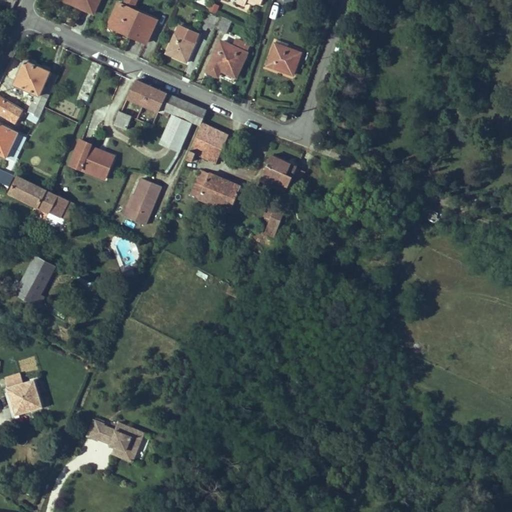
[(96,7),(80,0),(74,0),(73,3),(94,12),(96,7)]
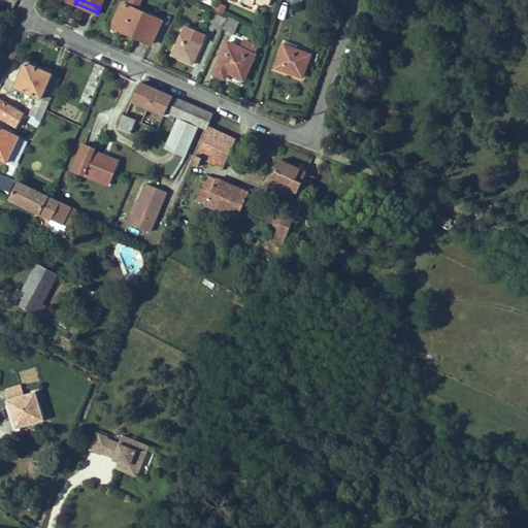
[(130,0),(128,4),(138,9),(141,0),(130,0)]
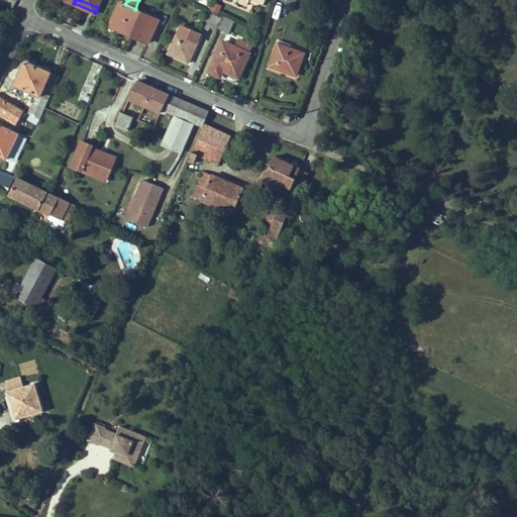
[(339,0),(326,0),(324,8),(335,13),(339,0)]
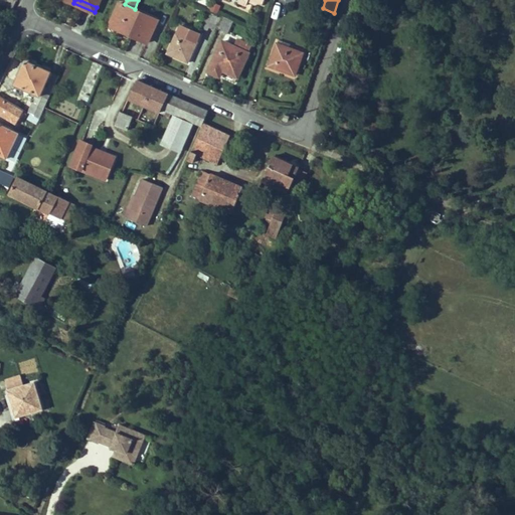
[(122,3),(120,2),(110,25),(132,35),(133,33),(113,24),(122,3)]
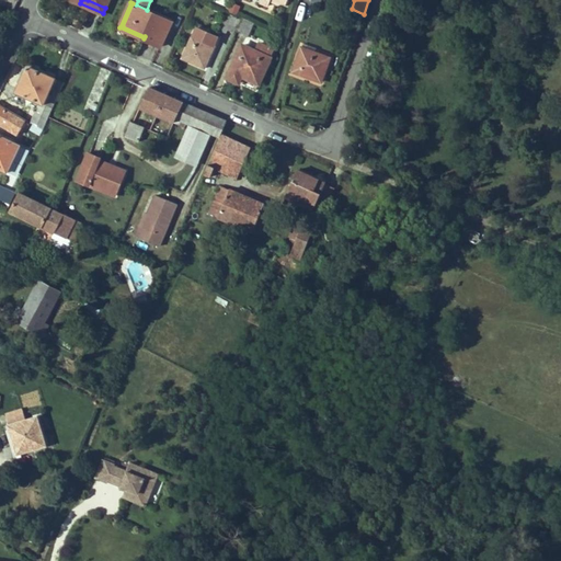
[(172,21),(147,10),(136,4),(133,3),(123,26),(145,36),(144,38),(160,46),(172,21)]
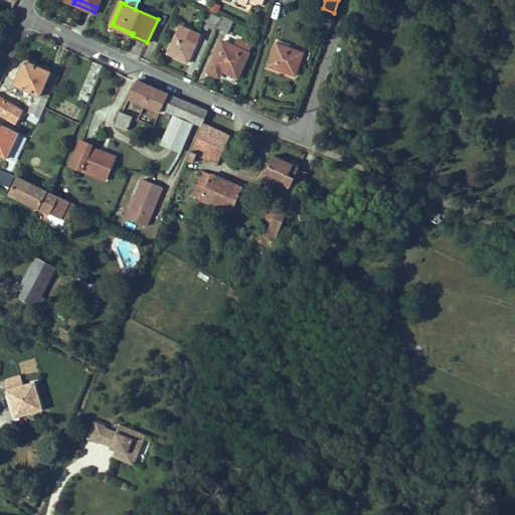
[(210,11),(218,14),(221,5),(213,3),(210,11)]
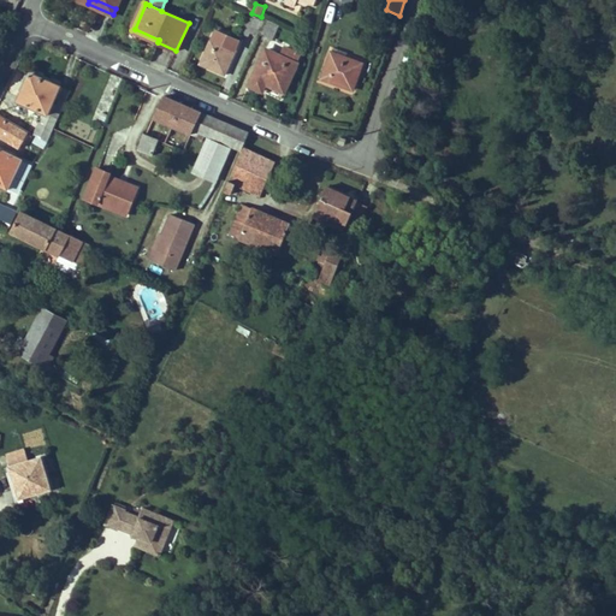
[(256,17),(255,22),(247,17),(241,33),(248,36),(250,31),(258,35),(265,21),(256,17)]
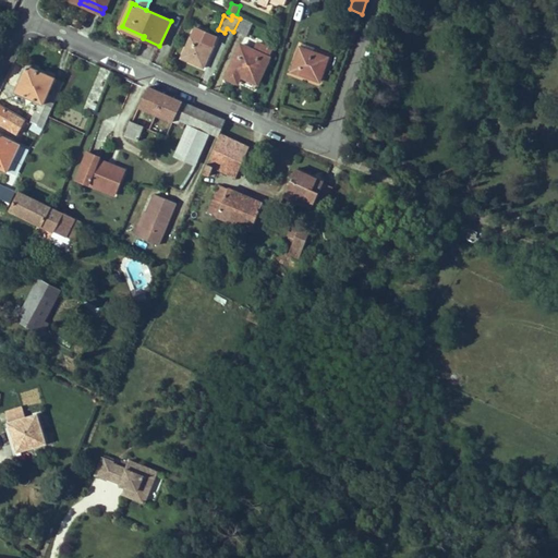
[(253,22),(242,17),(235,31),(246,35),(253,22)]
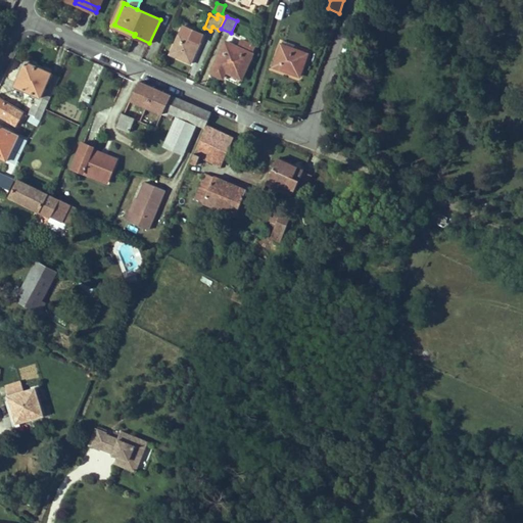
[(180,33),(170,54),(190,63),(200,43),(199,42),(203,34),(184,26),(180,33)]
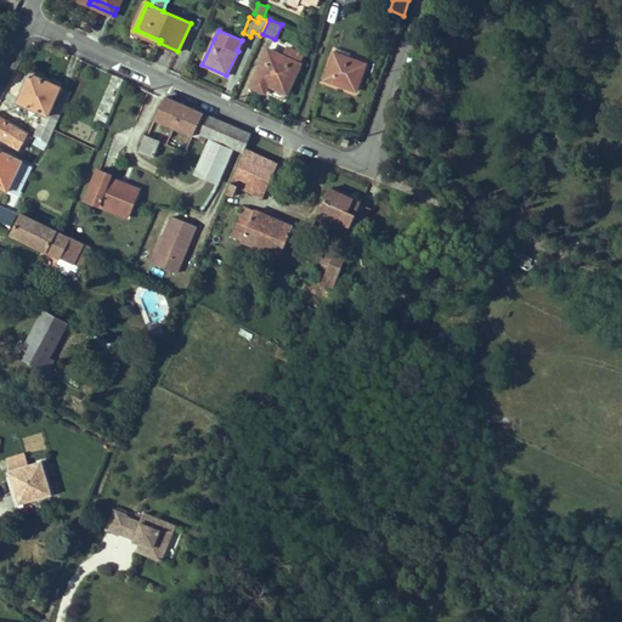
[(288,47),(283,56),(269,50),(252,85),(265,92),(269,85),(288,94),(304,55),(288,47)]
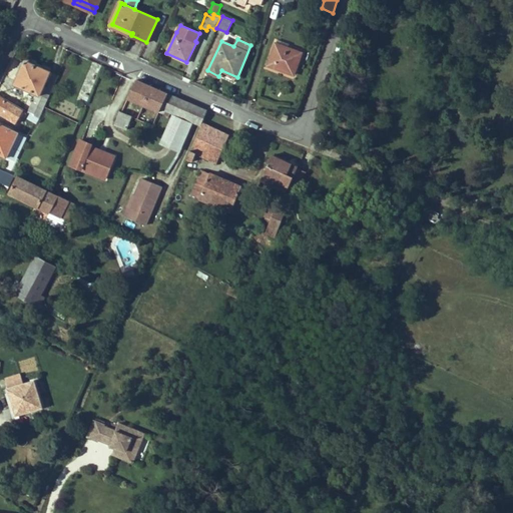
[(290,43),(278,39),(268,65),(274,67),(274,65),(284,68),(283,70),(294,74),(302,53),(288,48),(290,43)]
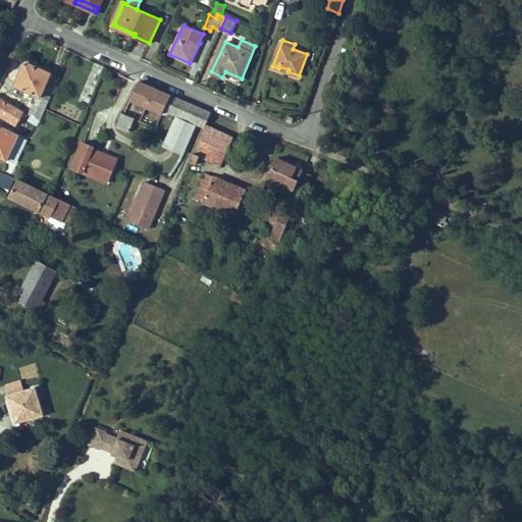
[(30,113),(41,120),(46,108),(59,77),(52,74),(51,72),(29,63),(28,62),(25,63),(24,64),(23,65),(14,86),(39,96),(35,103),(34,103),(29,113),(30,113)]
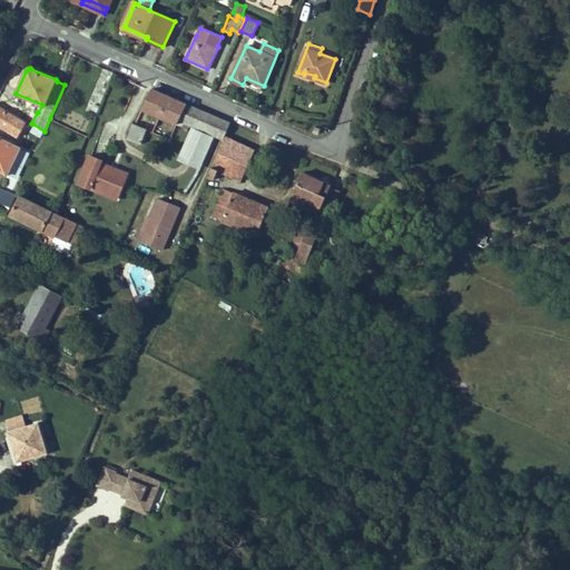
[(214,135),(215,135),(222,119),(151,88),(141,109),(177,124),(178,119),(189,124),(193,126),(206,131),(214,135)]
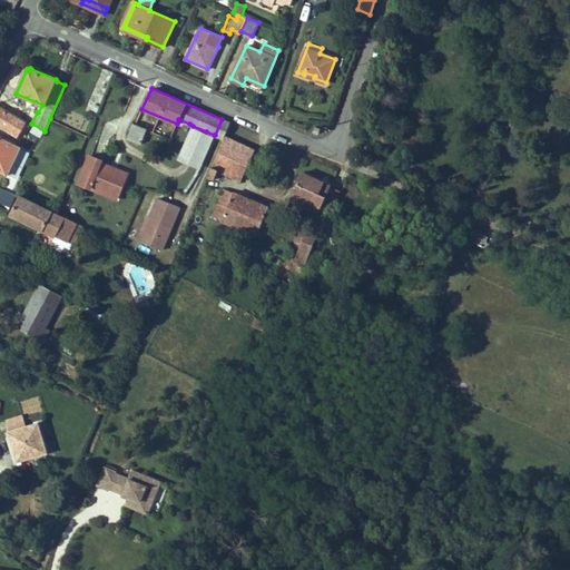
[(29,128),(31,124),(0,105),(0,126),(18,137),(25,126),(29,128)]
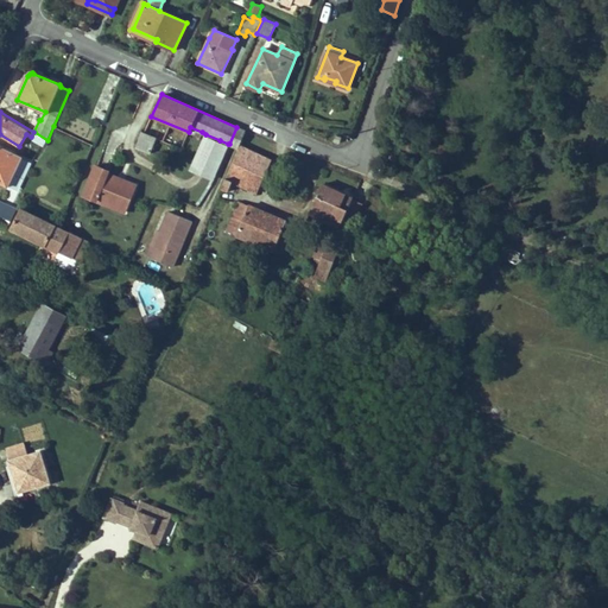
[(246,131),(236,127),(229,144),(238,149),(239,145),(246,131)]
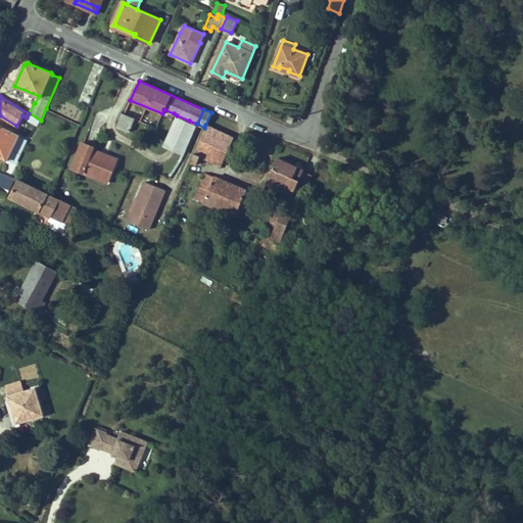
[(41,121),(30,113),(27,120),(36,125),(37,126),(41,121)]
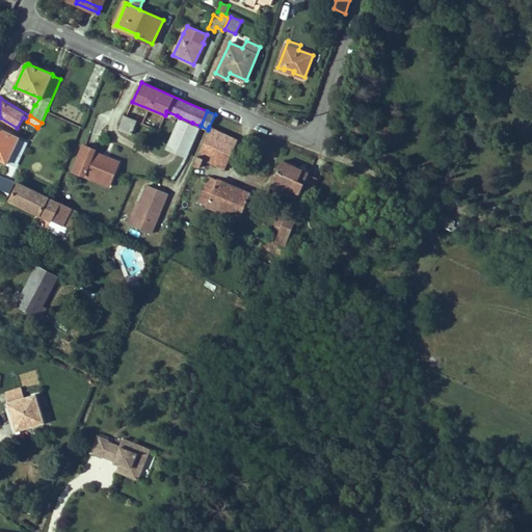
[(137,121),(124,115),(118,129),(132,134),(137,121)]
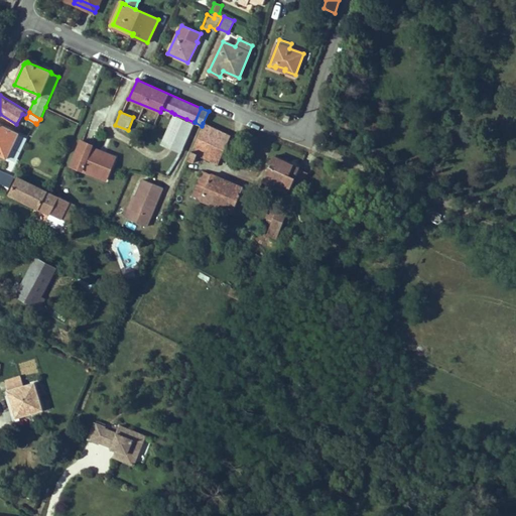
[(186,119),(174,114),(162,142),(181,149),(194,122),(186,119)]
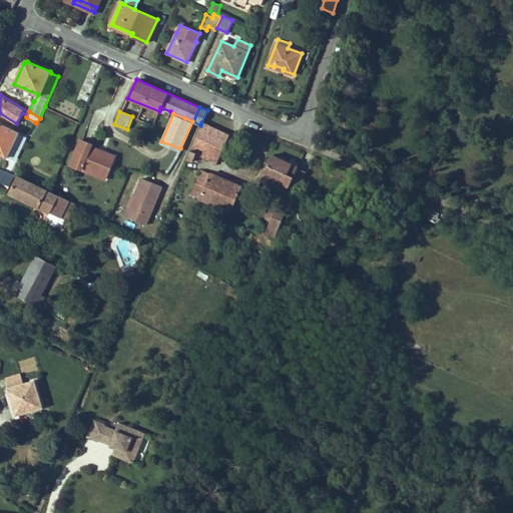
[(196,135),(207,140),(221,147),(227,134),(201,122),(200,125),(196,135)]
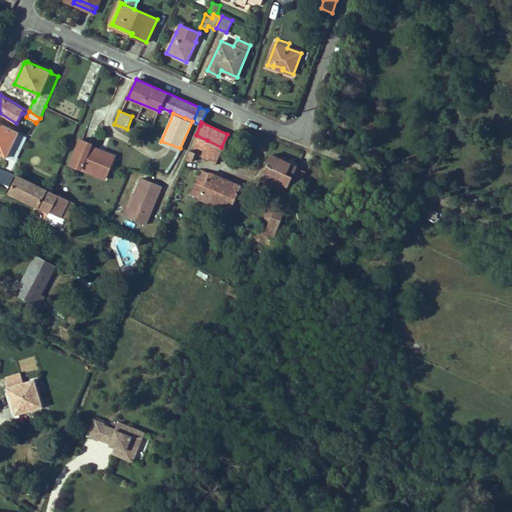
[(0,153),(6,157),(18,132),(0,123),(0,153)]
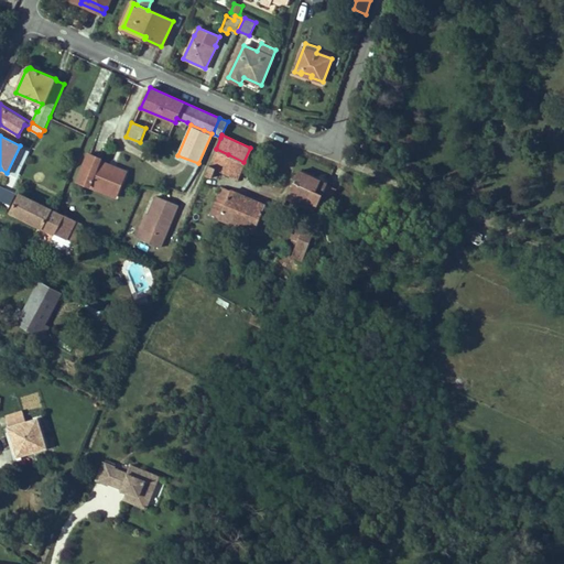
[(30,150),(24,148),(20,158),(25,161),(30,150)]
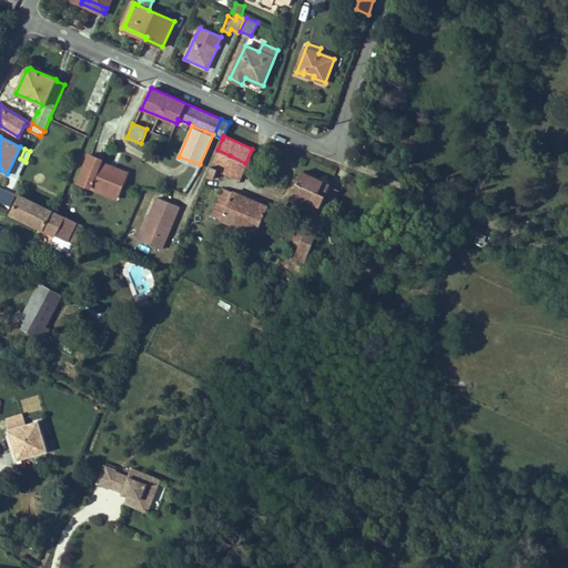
[(222,171),(230,155),(217,150),(209,171),(208,175),(213,178),(217,170),(222,171)]
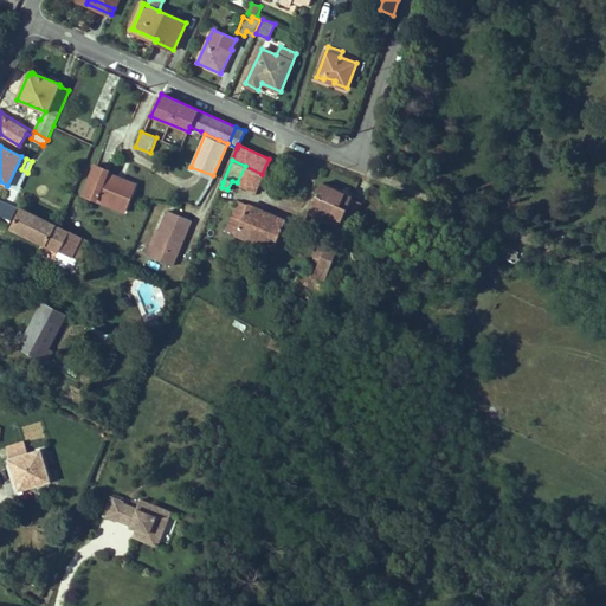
[(95,166),(83,194),(124,211),(135,185),(124,180),(123,182),(115,180),(116,176),(108,173),(108,171),(95,166)]
